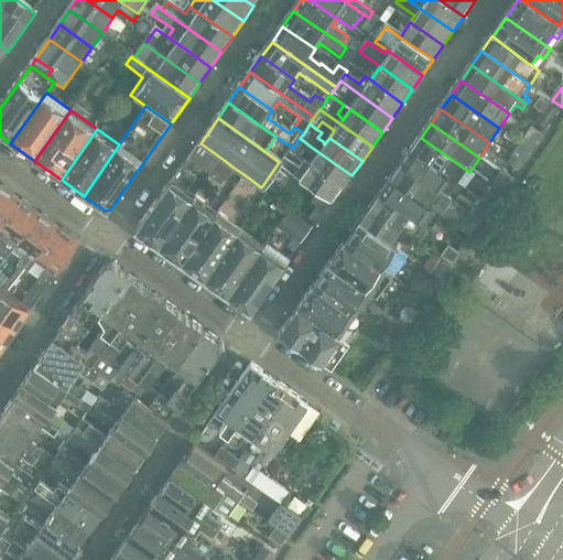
[(522,144),(533,152),(542,138),(531,130),(522,144)]
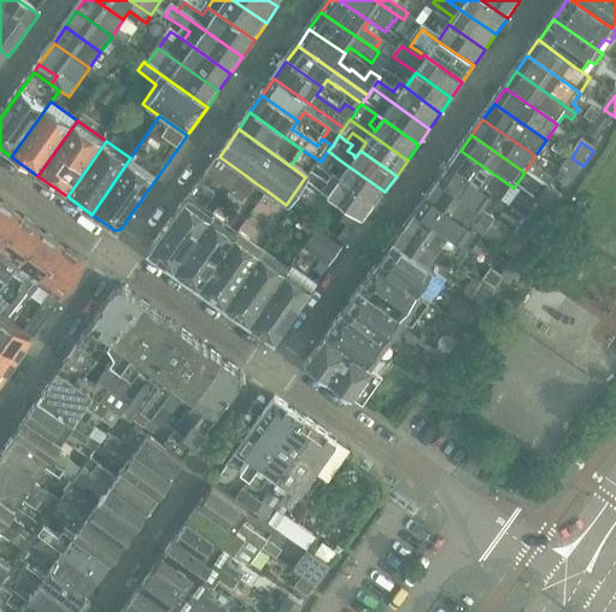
[(340,183),(374,207),(385,192),(348,166),(328,151),(321,162),(316,168),(328,176),(334,166),(342,172),(348,172),(340,183)]
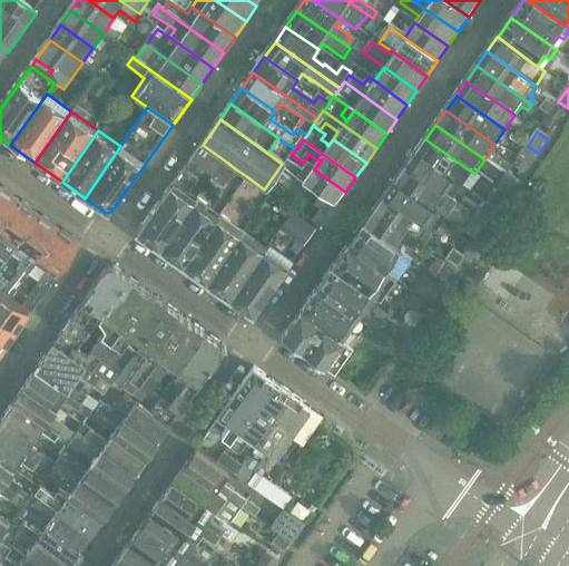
[(415,154),(463,188),(474,174),(425,139),(415,154)]
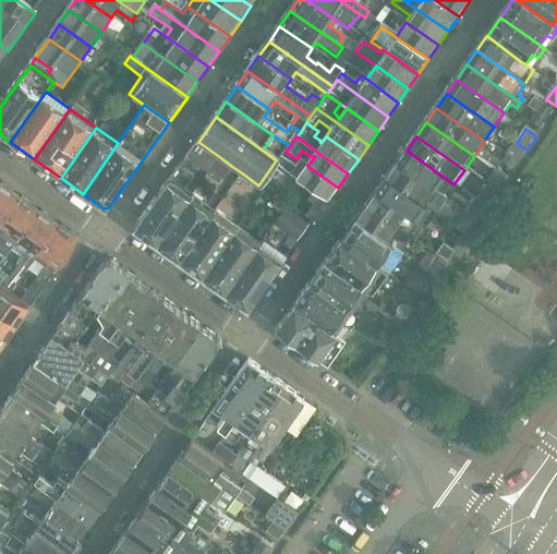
[(196,166),(209,175),(214,169),(221,158),(198,142),(181,167),(191,175),(196,166)]
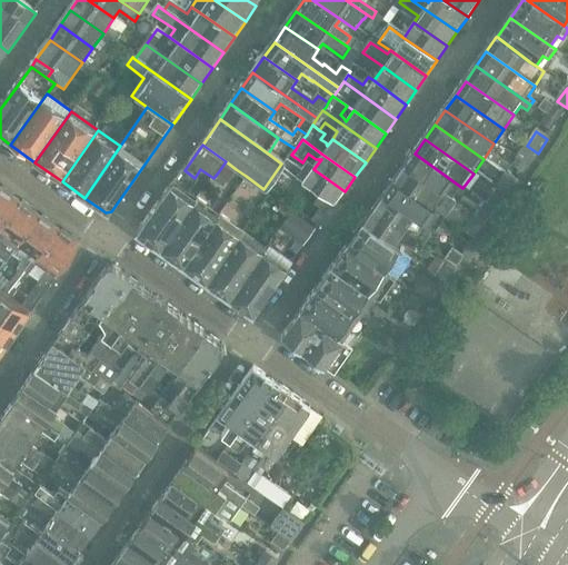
[(517,159),(528,167),(538,154),(527,146),(517,159)]
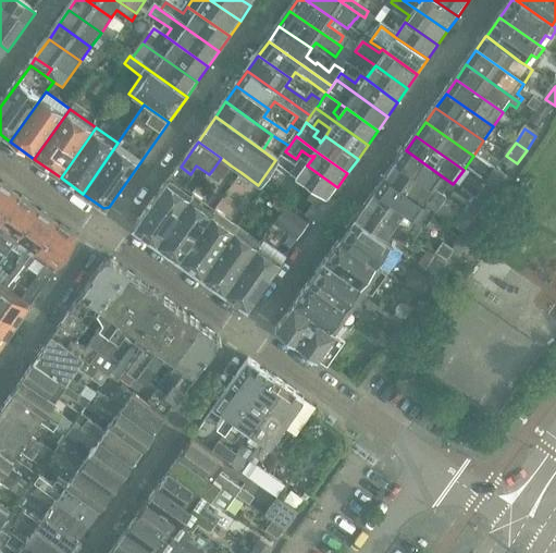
[(396,164),(443,198),(453,184),(406,150),(396,164)]
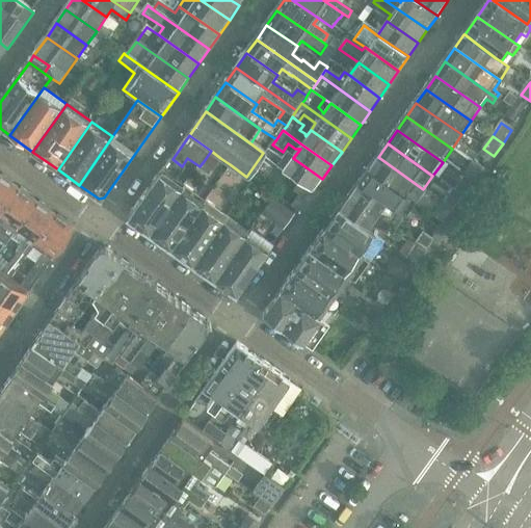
[(478,158),(486,163),(492,156),(483,150),(478,158)]
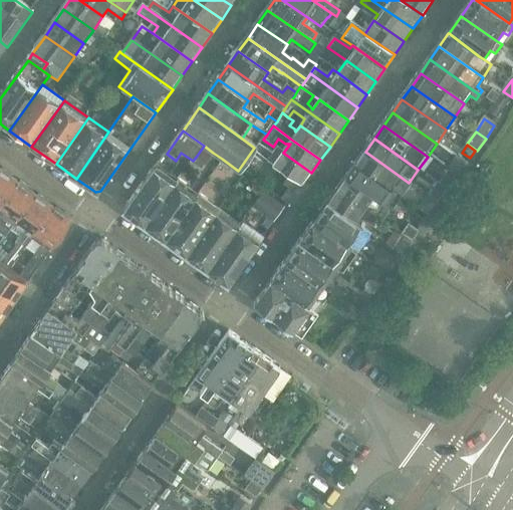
[(197,156),(203,161),(208,159),(213,153),(204,146),(197,156)]
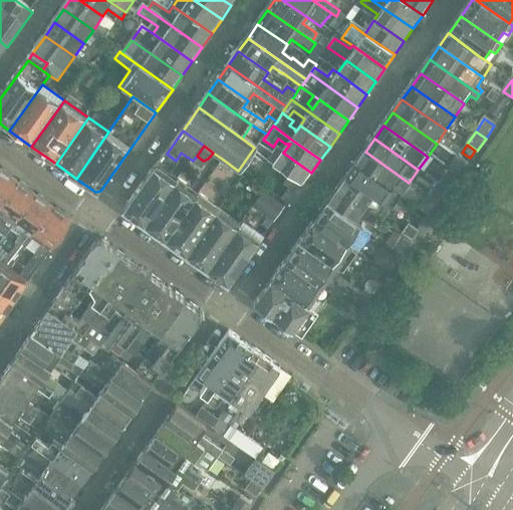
[(255,153),(302,186),(311,173),(283,153),(282,154),(277,150),(273,156),(259,147),(255,153)]
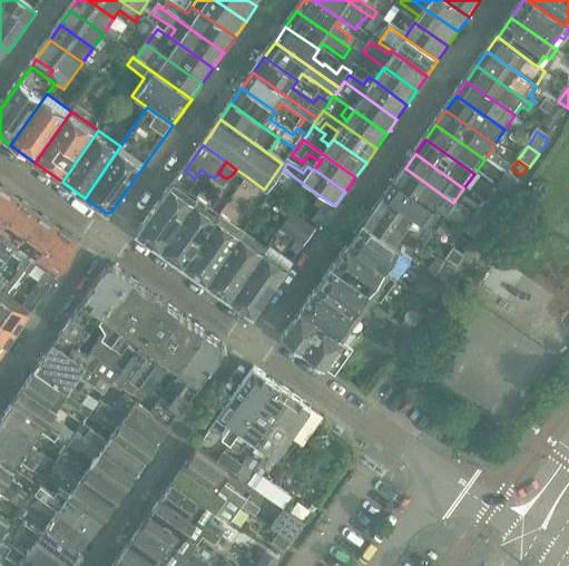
[(442,208),(451,215),(458,205),(453,203),(405,168),(394,184),(438,214),(442,208)]
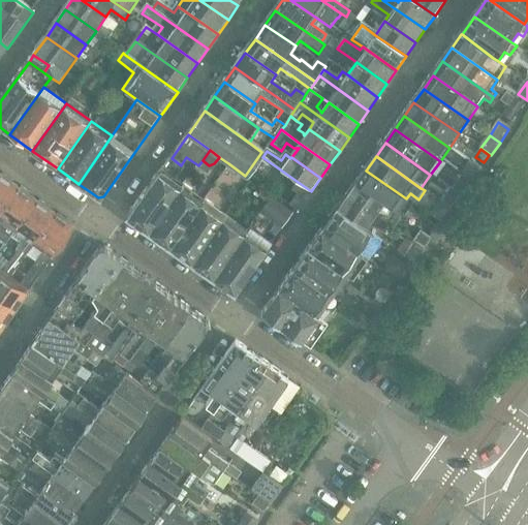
[(131,221),(150,235),(181,191),(175,187),(187,170),(181,165),(172,158),(130,216),(131,221)]
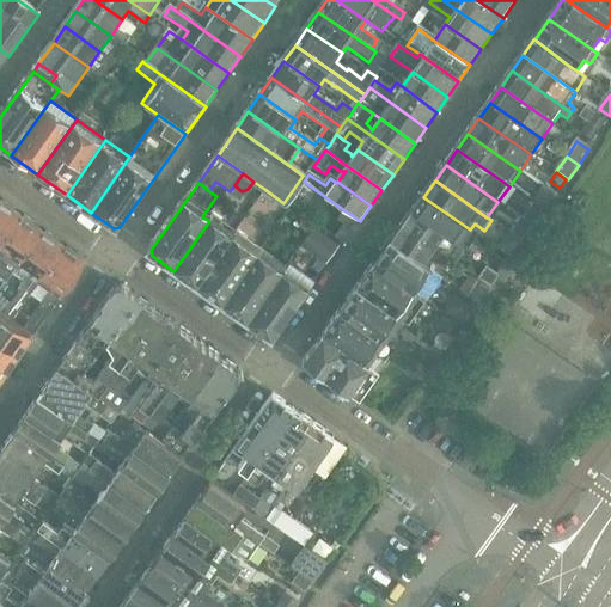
[(536,204),(545,212),(556,196),(545,188),(533,203),(536,204)]
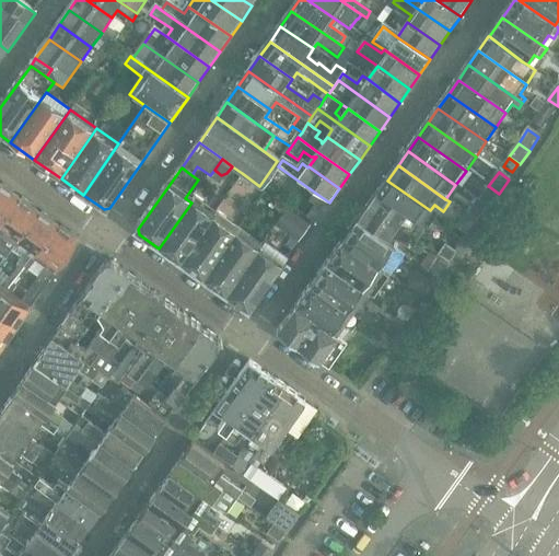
[(421,223),(428,229),(438,215),(430,210),(387,181),(379,194),(421,223)]
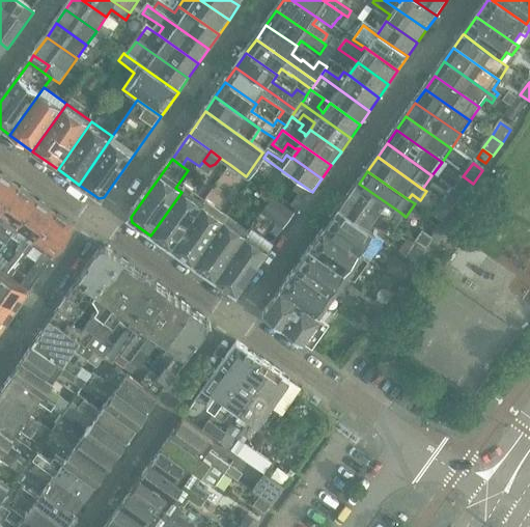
[(0,218),(19,191),(11,186),(12,184),(3,176),(1,178),(0,177),(0,218)]
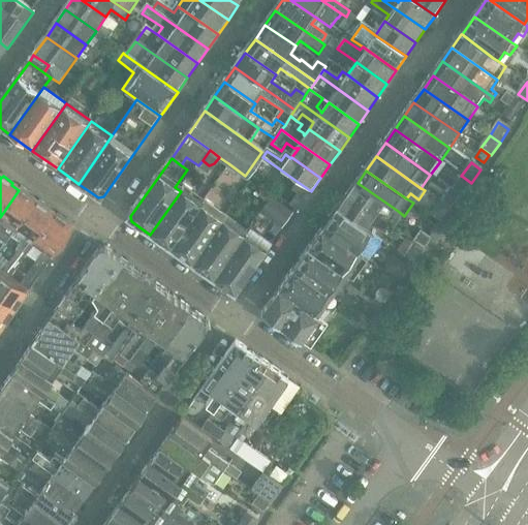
[(453,190),(462,196),(471,183),(463,177),(453,190)]
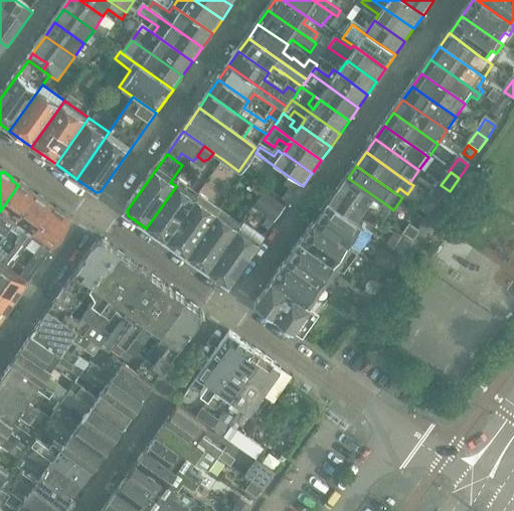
[(338,191),(377,219),(387,205),(348,178),(338,191)]
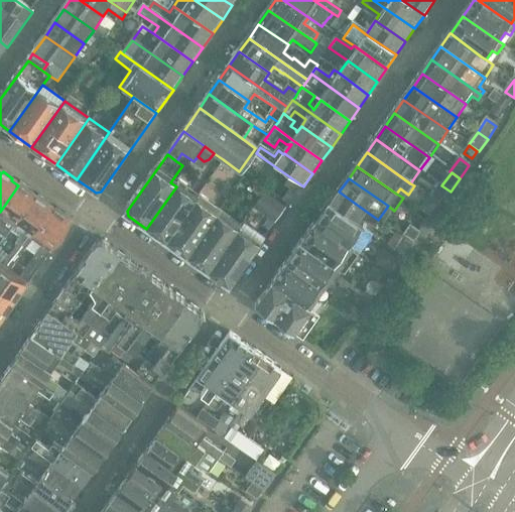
[(0,236),(7,242),(12,234),(36,199),(29,194),(30,192),(21,184),(19,186),(18,185),(0,212),(0,231),(0,232),(0,236)]
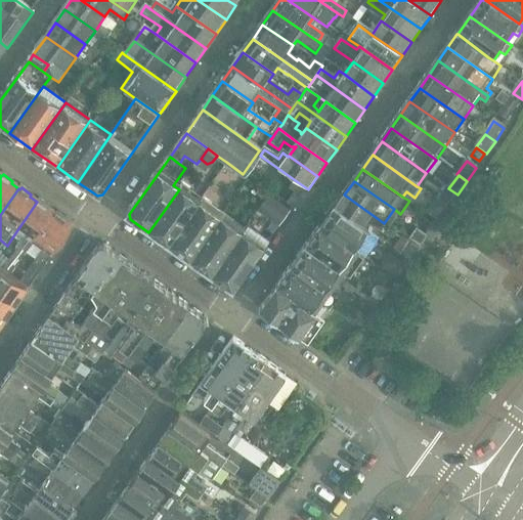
[(450,206),(458,195),(447,187),(440,198),(450,206)]
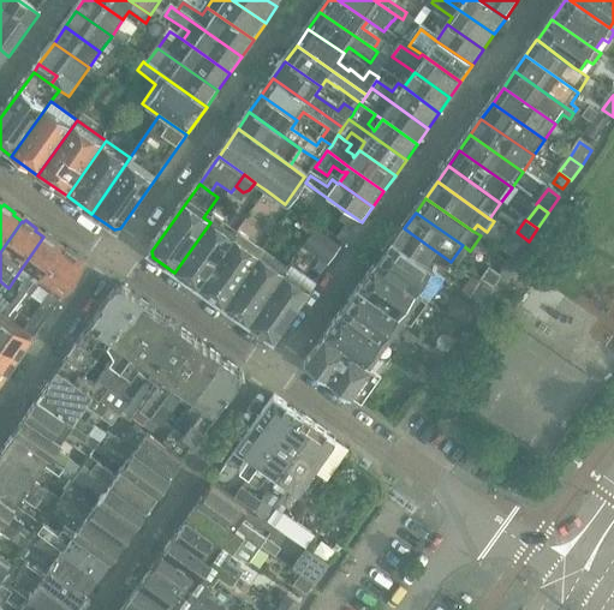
[(174,273),(198,291),(234,240),(210,222),(174,273)]
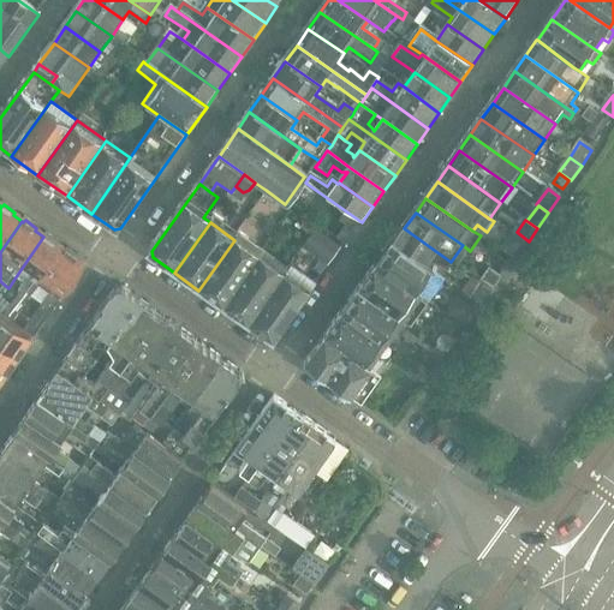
[(308,235),(313,229),(305,225),(300,231),(308,235)]
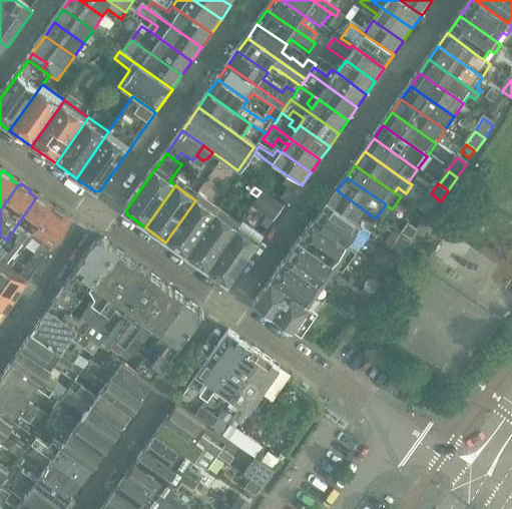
[(359,226),(367,231),(376,218),(337,190),(327,204),(359,226)]
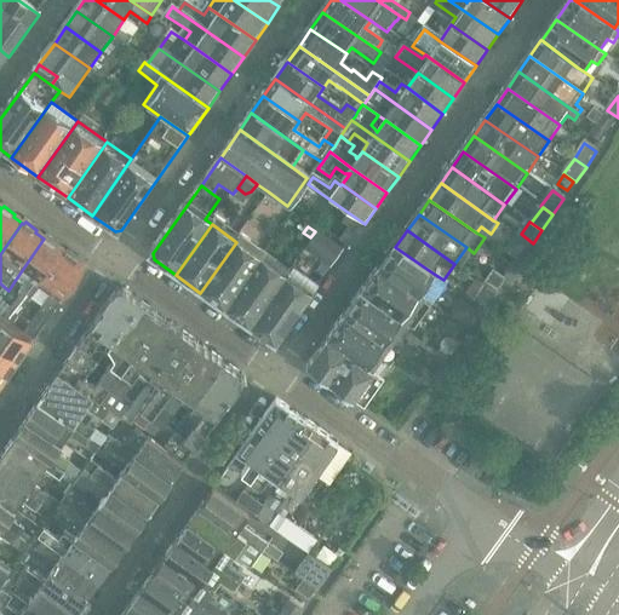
[(305,252),(331,271),(344,252),(319,234),(305,252)]
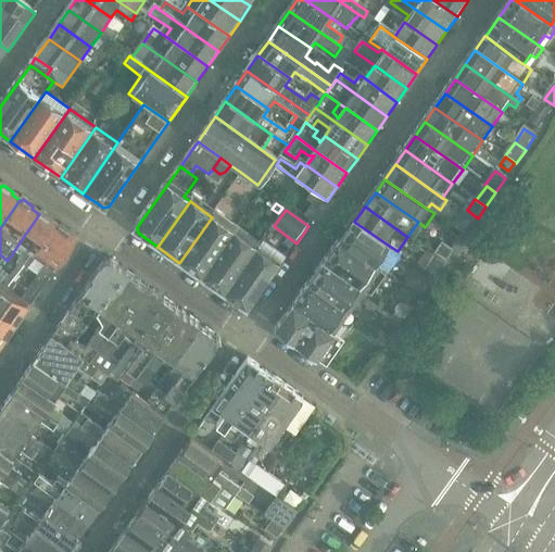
[(4,289),(11,293),(27,271),(59,227),(51,222),(52,221),(42,213),(40,214),(39,214),(13,252),(22,260),(17,267),(20,268),(4,289)]
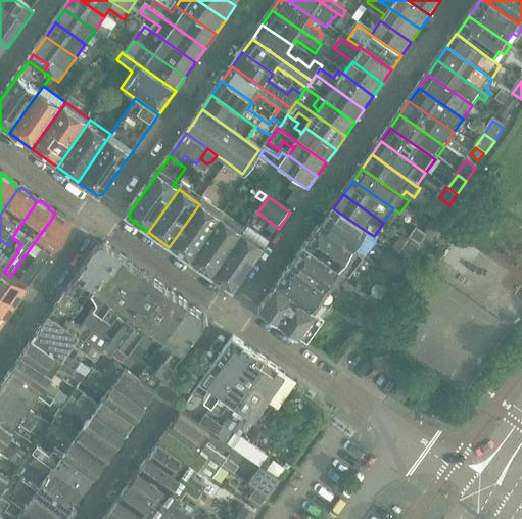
[(169,247),(190,263),(221,219),(199,204),(169,247)]
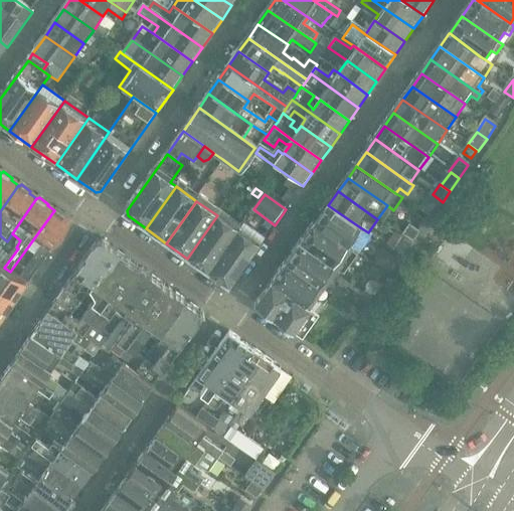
[(347,247),(355,253),(361,243),(353,237),(360,227),(328,205),(315,224),(347,247)]
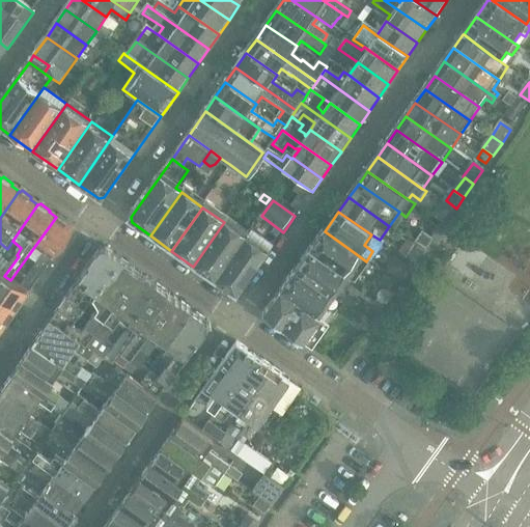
[(21,287),(30,294),(75,230),(67,225),(68,224),(58,217),(57,218),(56,217),(26,258),(36,265),(21,287)]
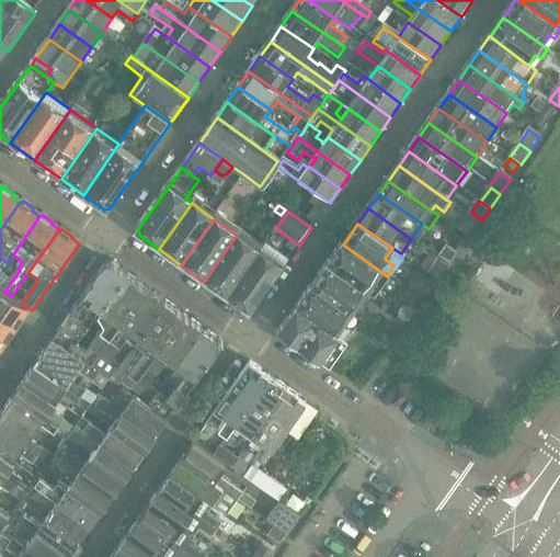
[(204,282),(227,297),(260,251),(237,235),(204,282)]
